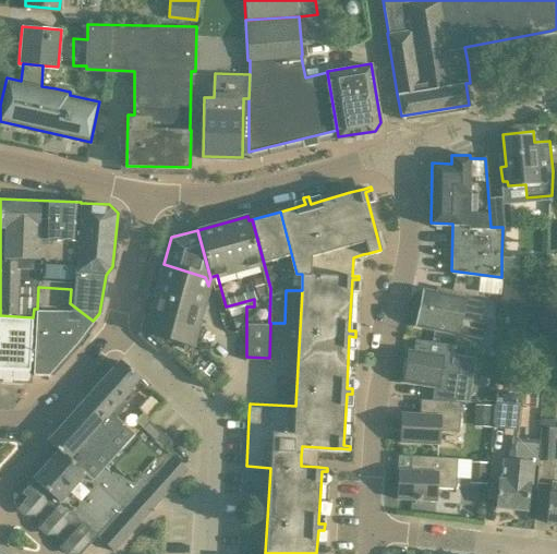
[(501,255),(501,271),(519,272),(520,255),(501,255)]
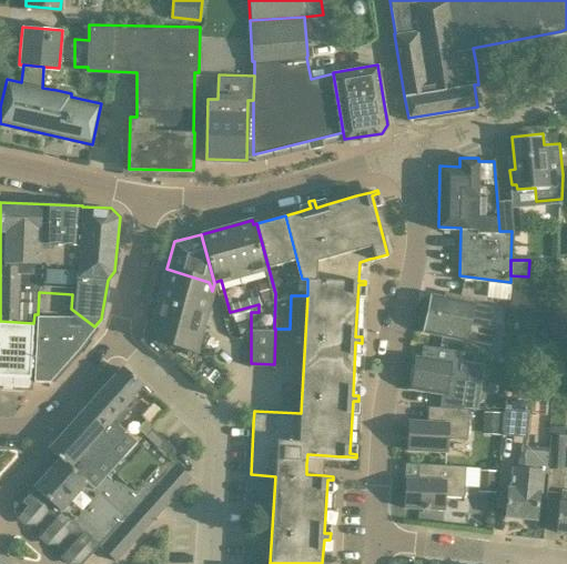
[(166,269),(148,336),(193,376),(209,390),(213,394),(230,373),(202,350),(206,332),(201,331),(201,330),(212,291),(209,282),(166,269)]
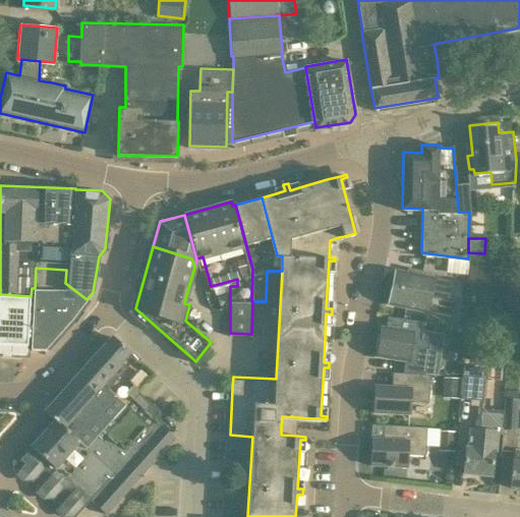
[(478,261),(476,295),(498,296),(500,263),(478,261)]
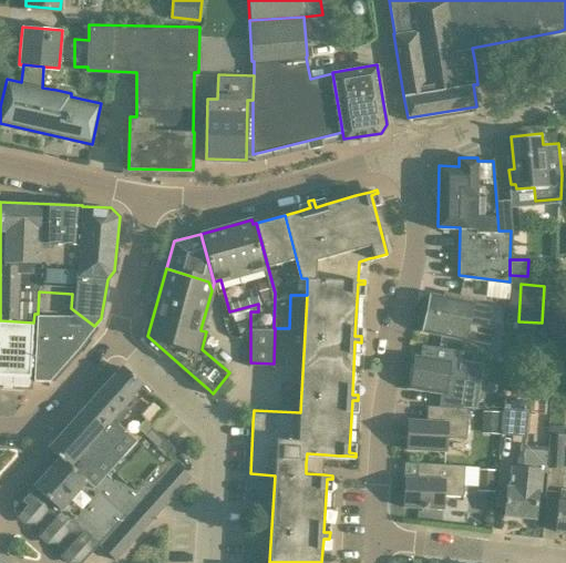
[(38,314),(34,378),(49,379),(74,351),(94,326),(71,308),(72,294),(39,292),(38,314)]
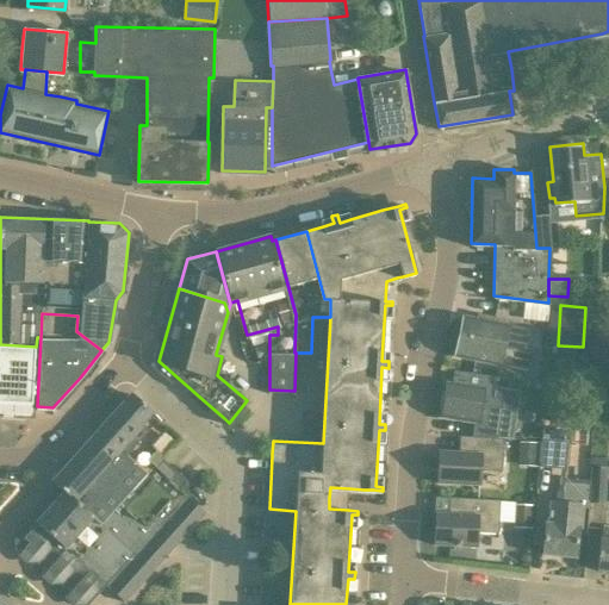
[(457,350),(502,360),(502,361),(529,367),(533,350),(505,344),(509,325),(464,316),(457,350)]
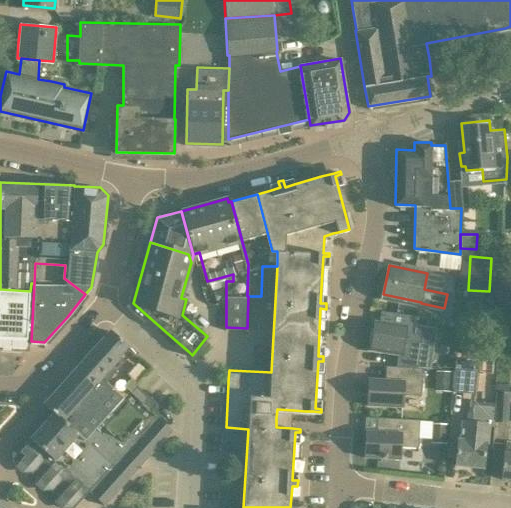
[(0,343),(27,345),(27,341),(30,291),(0,289),(0,343)]
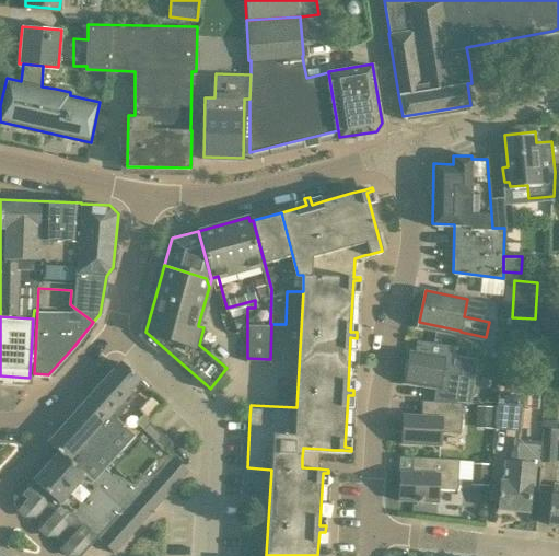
[(426,380),(435,382),(434,400),(463,401),(472,401),(478,358),(455,354),(454,362),(443,361),(443,357),(410,351),(407,374),(426,378),(426,380)]
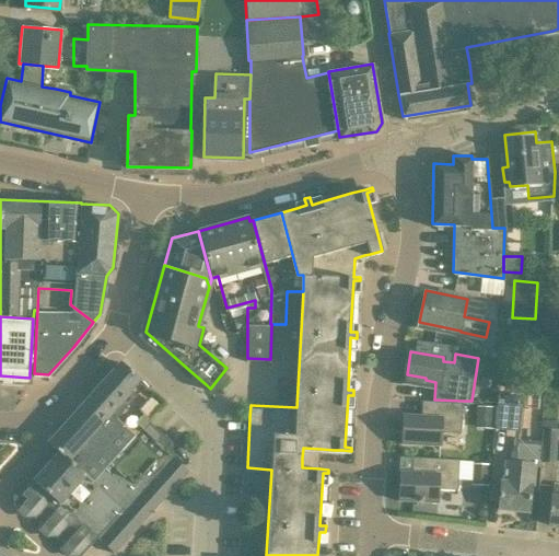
[(49,441),(55,447),(59,451),(51,460),(46,460),(35,473),(35,477),(21,493),(22,504),(79,555),(96,536),(113,551),(164,494),(169,488),(187,466),(171,451),(165,447),(172,440),(167,436),(155,426),(149,419),(166,400),(123,360),(49,441)]
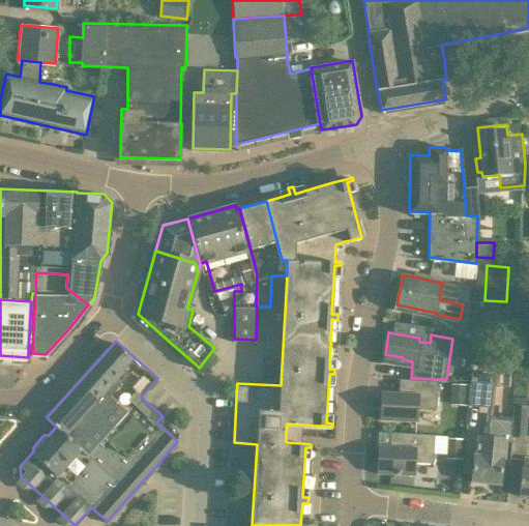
[(472,371),(470,402),(488,403),(491,372),(472,371)]
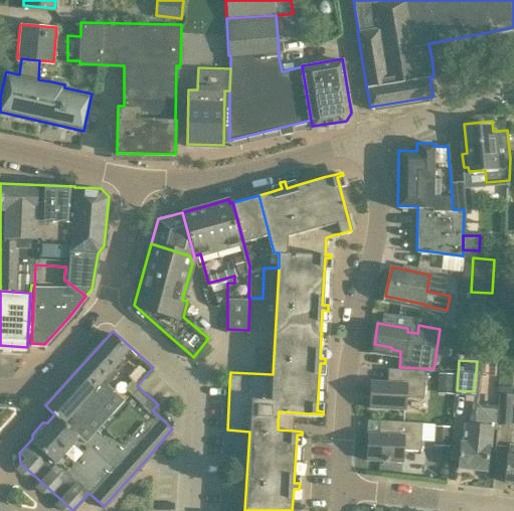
[(389,366),(388,380),(371,379),(370,405),(404,407),(405,395),(424,396),(425,368),(399,367),(389,366)]
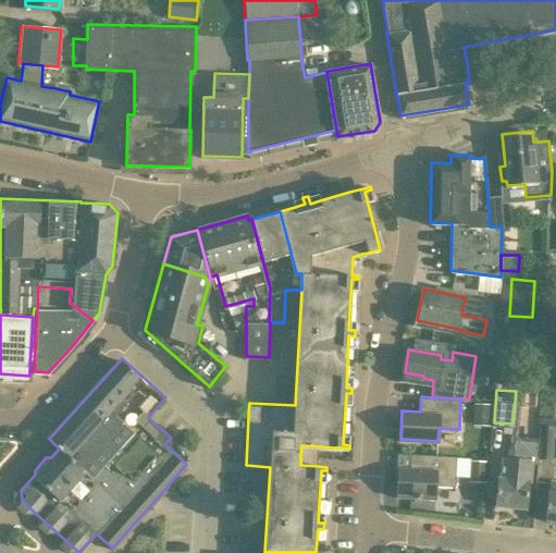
[(474,402),(474,417),(492,418),(493,402),(474,402)]
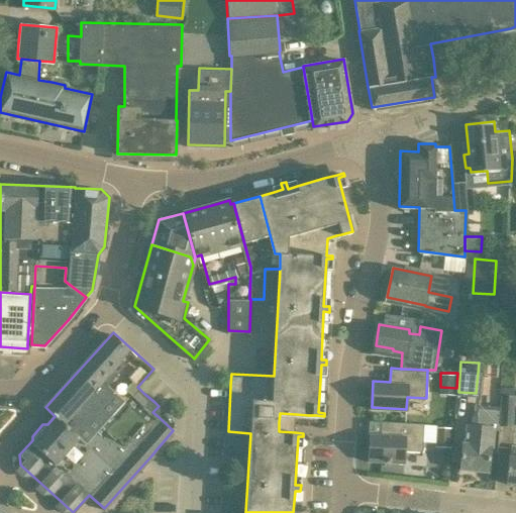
[(500,424),(514,424),(515,394),(501,394),(500,424)]
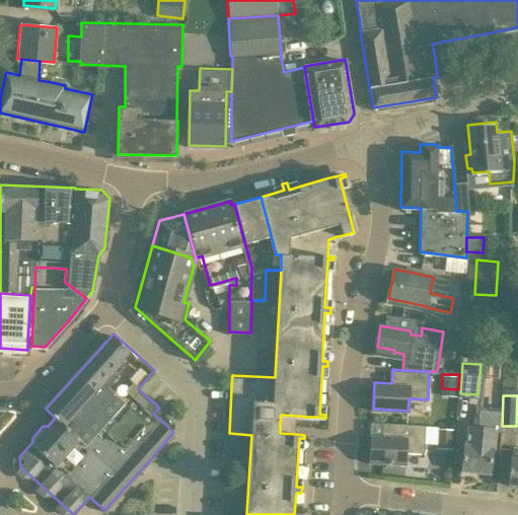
[(464,442),(462,469),(490,471),(492,448),(496,448),(498,430),(501,430),(502,407),(483,406),(476,405),(475,419),(474,419),(473,425),(467,425),(466,442),(464,442)]
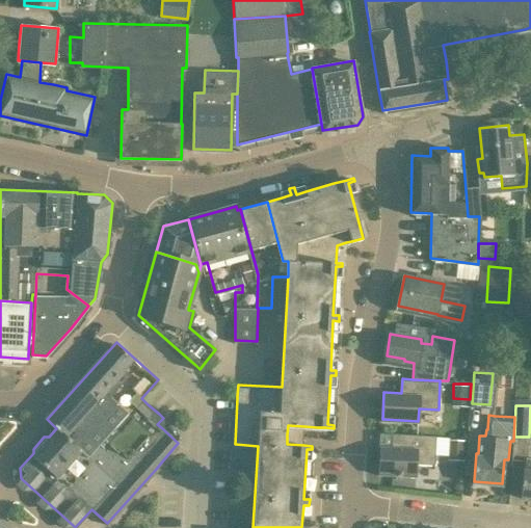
[(287,444),(303,445),(304,426),(288,425),(287,434),(287,444)]
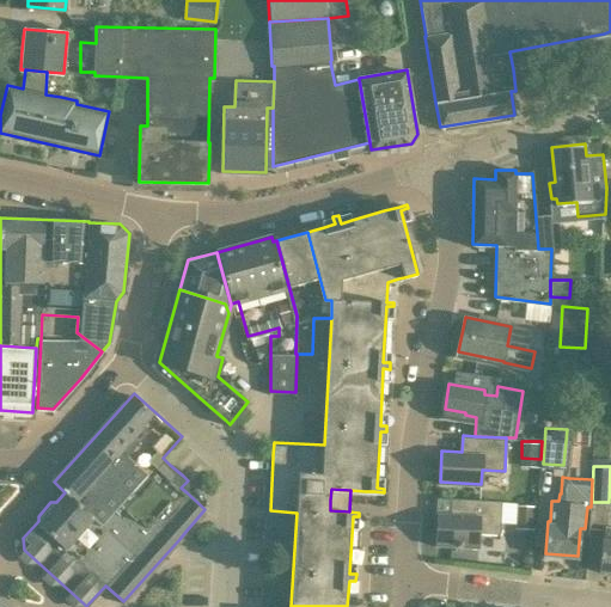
[(451,496),(451,513),(439,513),(437,544),(478,545),(478,532),(500,533),(502,498),(451,496)]
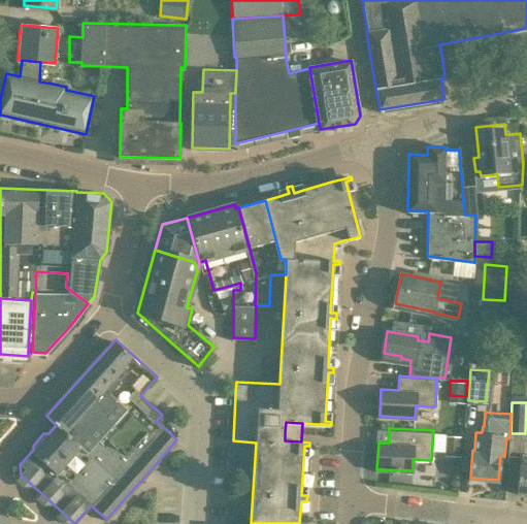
[(526,453),(523,453),(522,464),(520,464),(518,491),(526,492),(526,453)]
